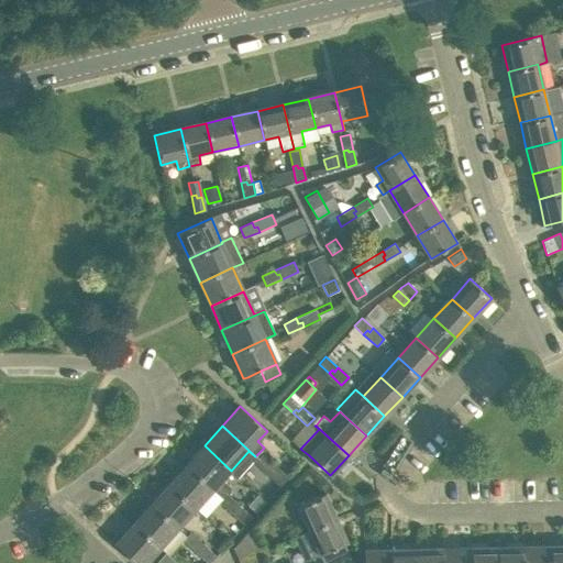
[(205,445),(187,465),(213,489),(222,497),(225,493),(231,488),(222,481),(231,471),(205,445)]
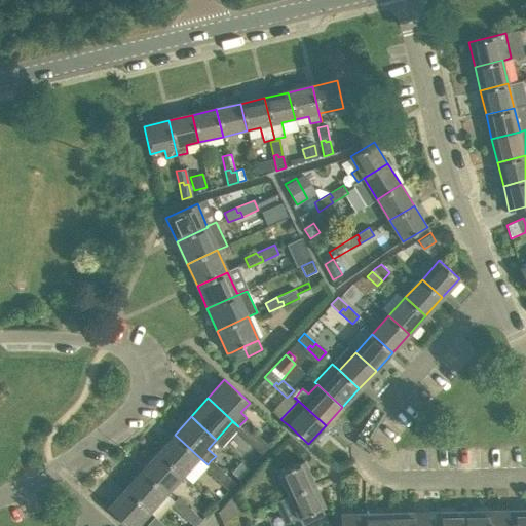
[(251,438),(254,434),(243,424),(236,433),(250,444),(253,440),(251,438)]
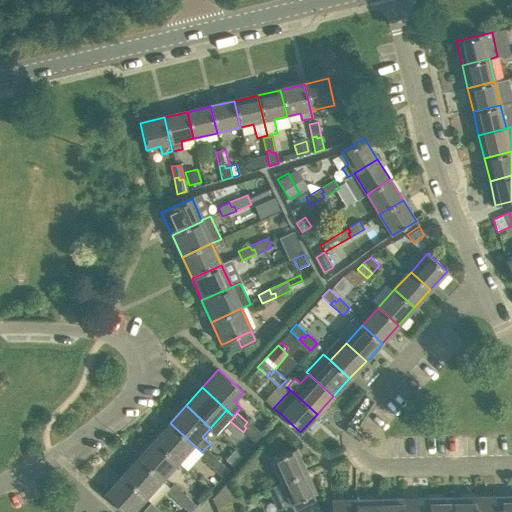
[(260,435),(247,422),(244,426),(246,428),(243,432),(254,442),(260,435)]
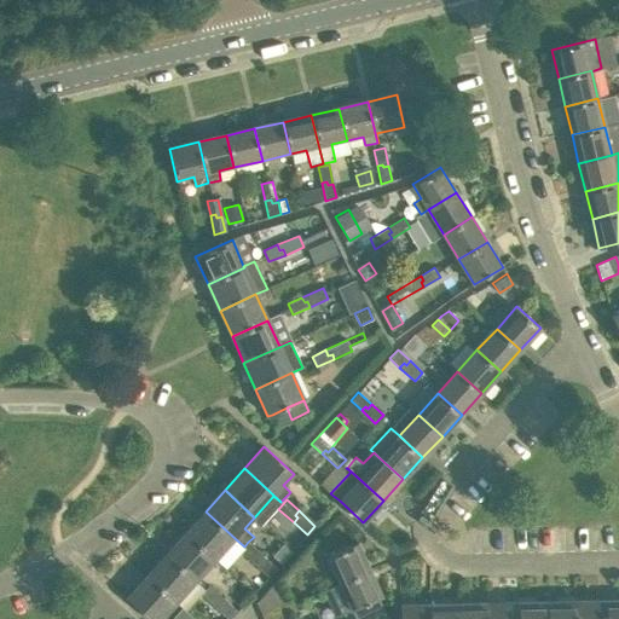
[(206,512),(185,533),(215,560),(235,538),(206,512)]
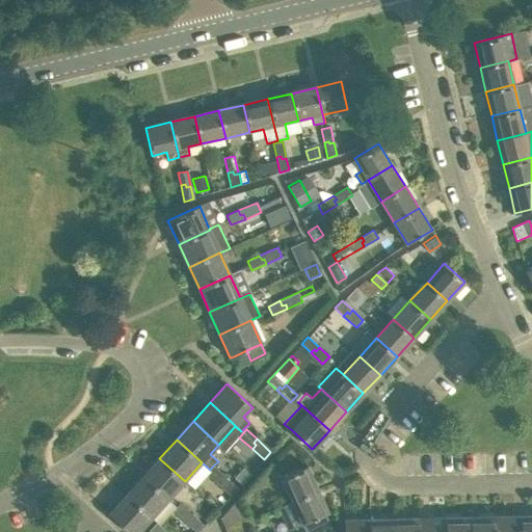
[(185,481),(159,458),(142,476),(168,500),(185,481)]
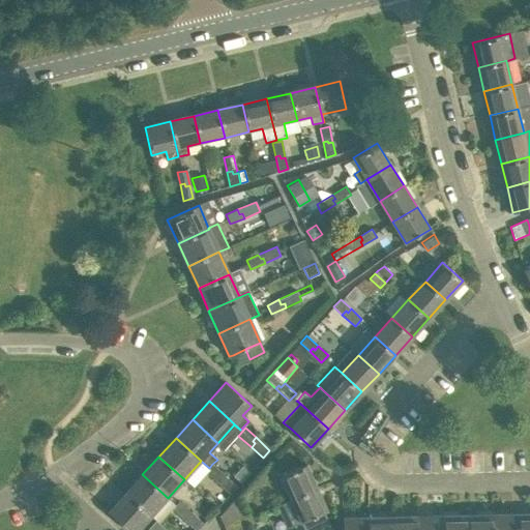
[(212,464),(209,468),(205,472),(217,483),(222,480),(219,477),(223,474),(212,464)]
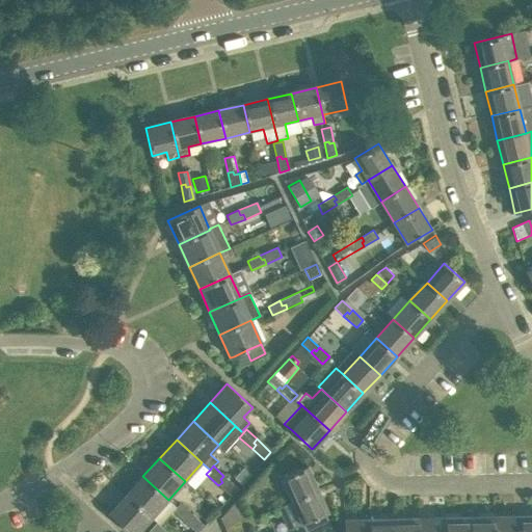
[(292,501),(317,489),(306,467),(281,477),(292,501)]
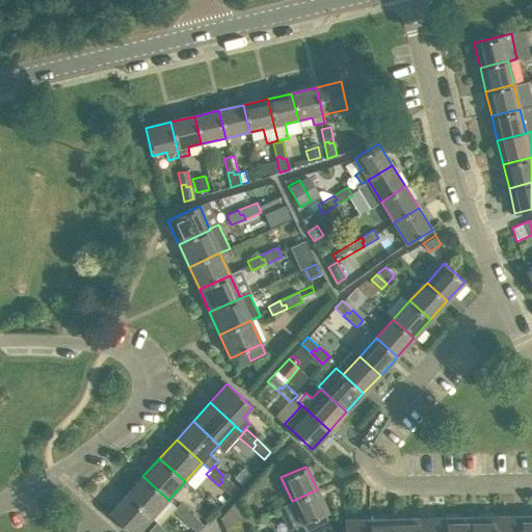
[(234,478),(240,485),(249,475),(243,468),(234,478)]
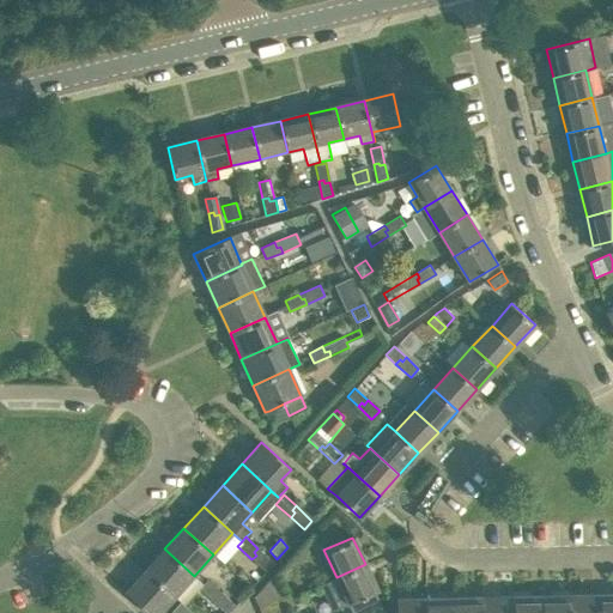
[(164,548),(145,570),(175,596),(194,576),(164,548)]
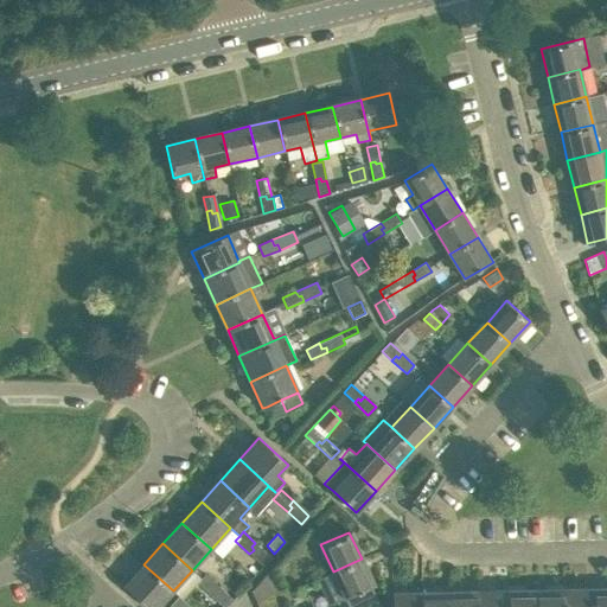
[(254,550),(249,554),(262,567),(270,557),(255,543),(251,547),(254,550)]
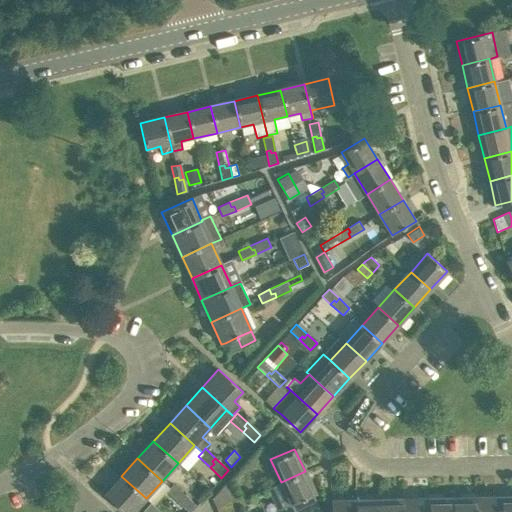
[(305,471),(281,482),(291,504),(315,493),(305,471)]
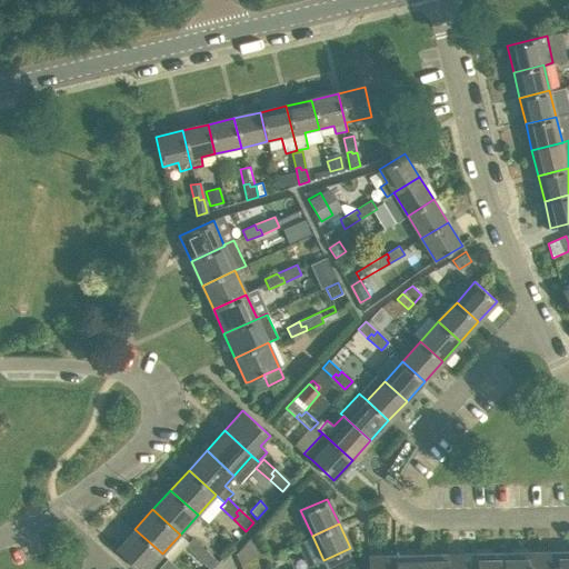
[(148,568),(162,553),(135,529),(116,550),(137,568),(148,568)]
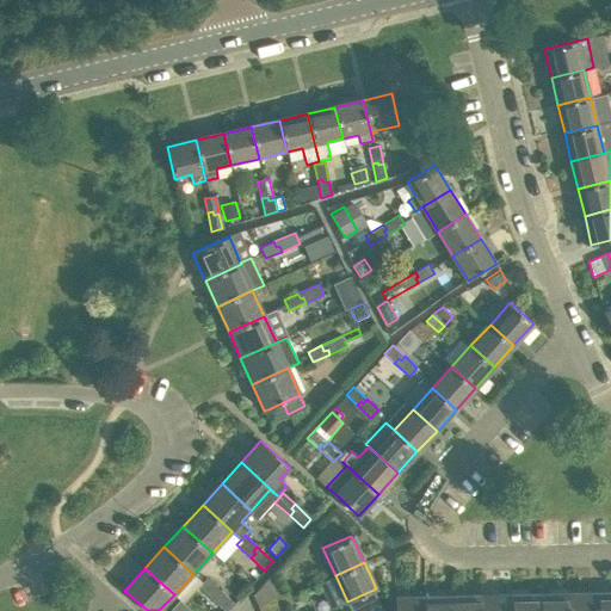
[(215,593),(220,590),(207,578),(198,587),(214,600),(217,597),(215,593)]
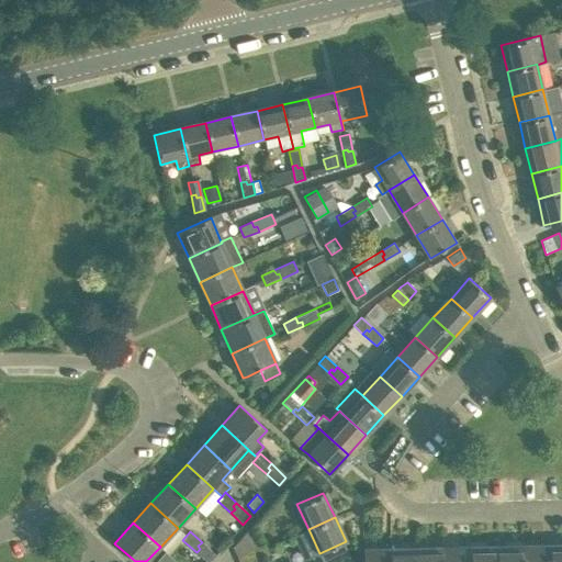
[(200,549),(197,552),(206,561),(208,561),(215,554),(202,542),(198,546),(200,549)]
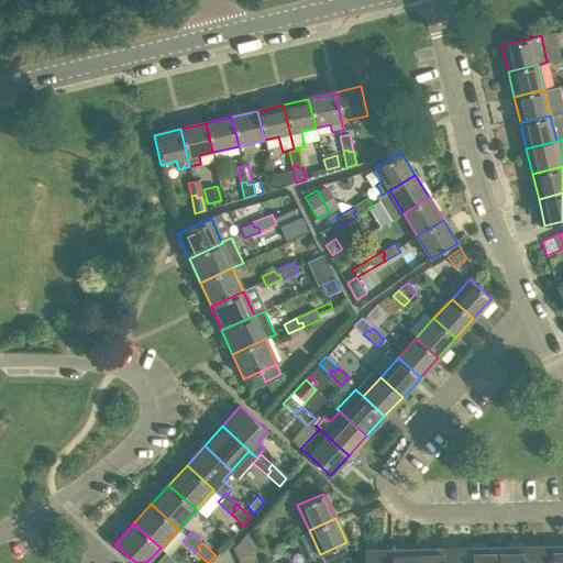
[(265,544),(251,551),(253,555),(250,558),(252,562),(269,554),(265,544)]
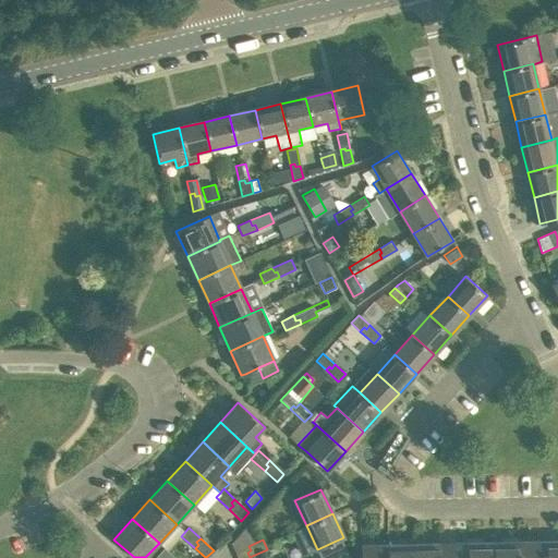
[(557,557),(557,540),(544,541),(544,557),(557,557)]
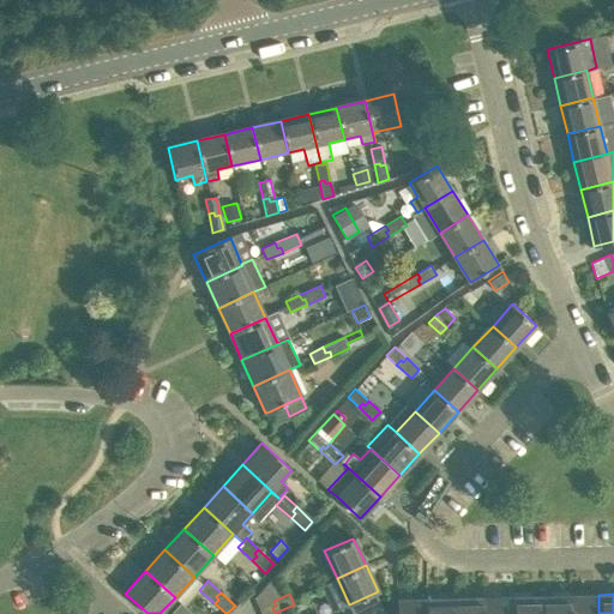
[(570,613),(570,595),(541,596),(541,613),(570,613)]
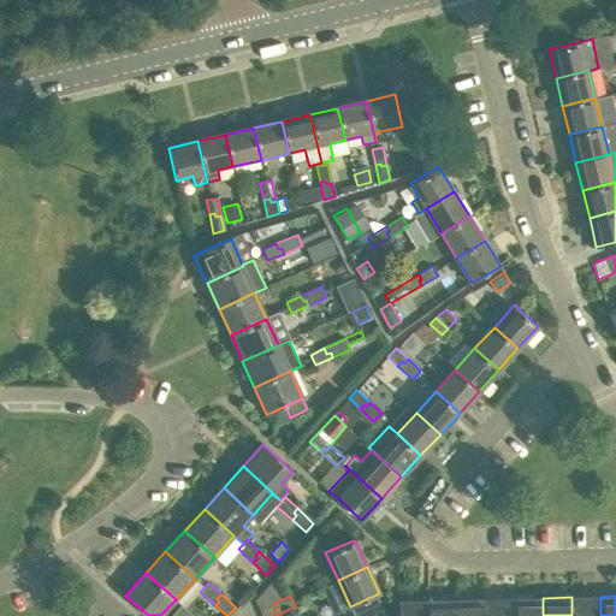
[(600,615),(600,597),(572,597),(572,615),(600,615)]
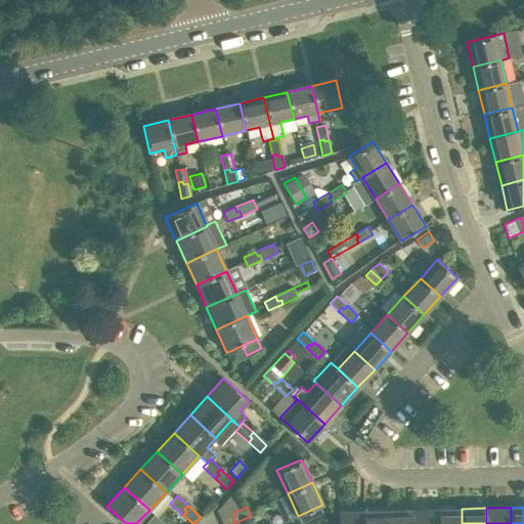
[(436,523),(437,509),(411,510),(411,523),(436,523)]
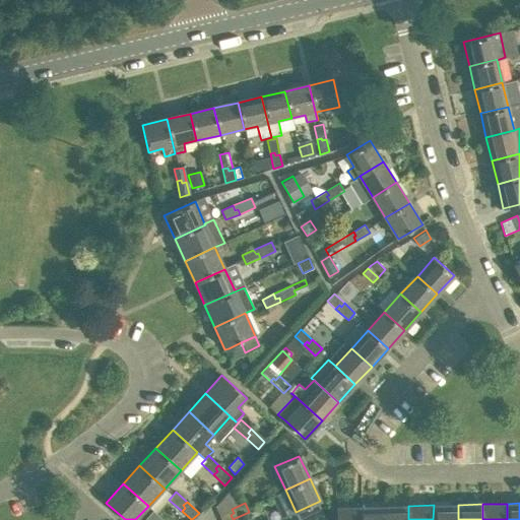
[(458,519),(458,505),(434,505),(433,519),(458,519)]
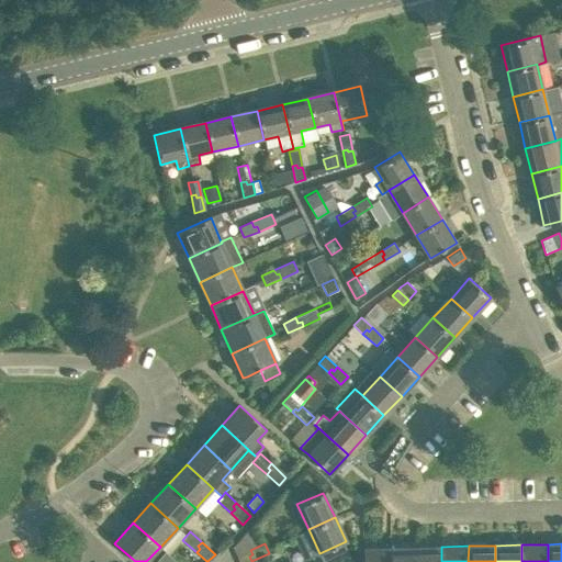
[(415,561),(415,547),(389,548),(389,561),(415,561)]
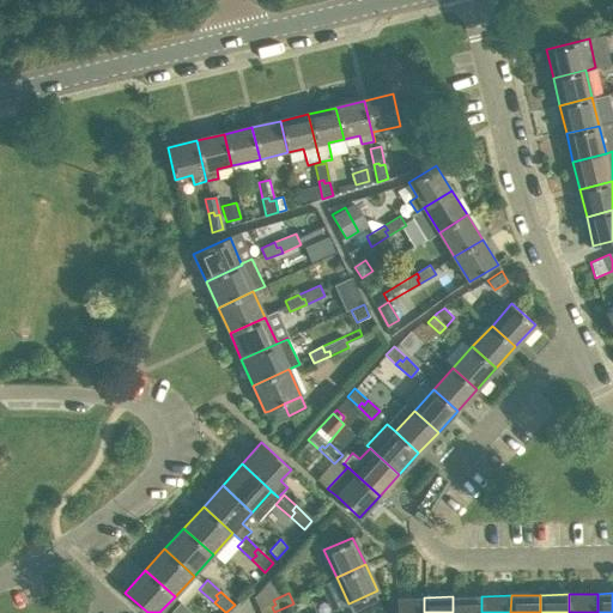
[(481,612),(481,596),(453,596),(453,612),(481,612)]
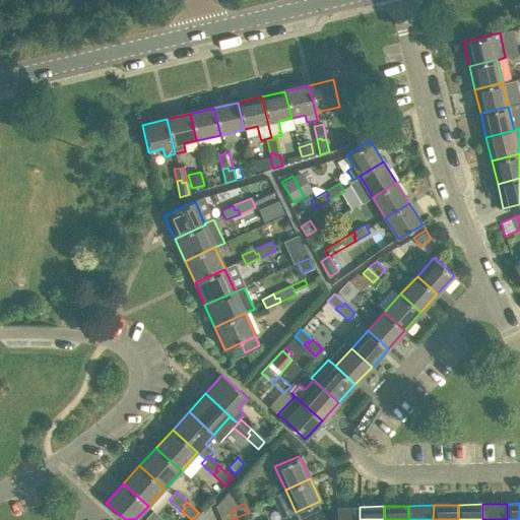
[(360,519),(360,507),(334,507),(334,519),(360,519)]
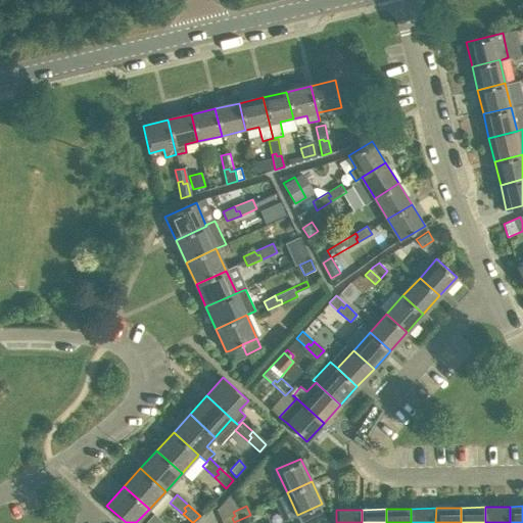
[(235,516),(233,512),(220,518),(222,522),(232,522),(234,522),(232,518),(235,516)]
